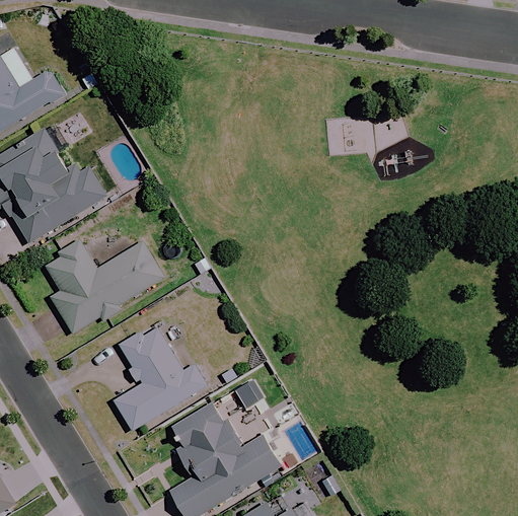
[(35,78),(14,46),(0,54),(0,132),(65,90),(52,68),(35,78)]
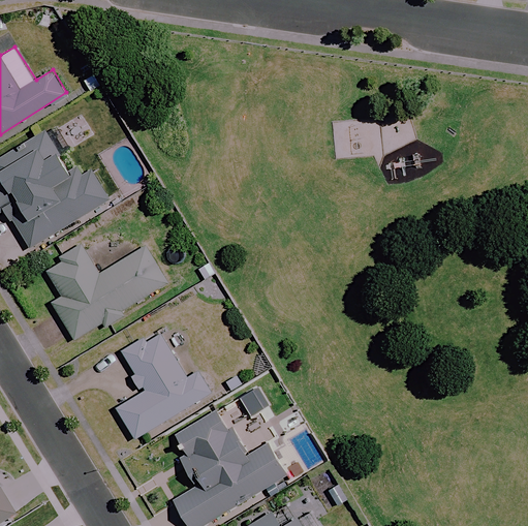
[(73,178),(44,131),(0,158),(0,210),(3,209),(27,249),(109,199),(90,168),(73,178)]
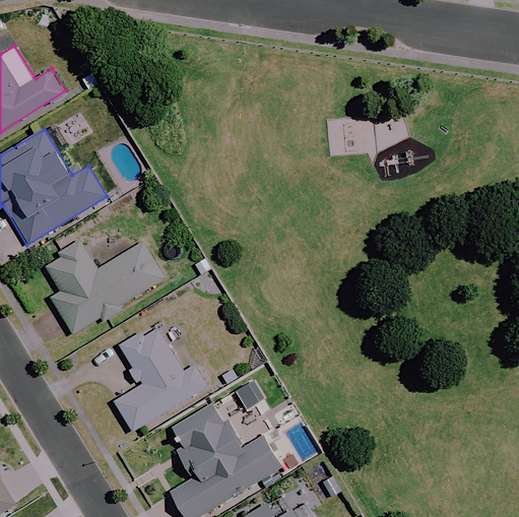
[(164,277),(142,242),(99,269),(79,239),(43,262),(59,289),(48,297),(71,334),(101,315),(104,319),(122,308),(120,305),(164,277)]
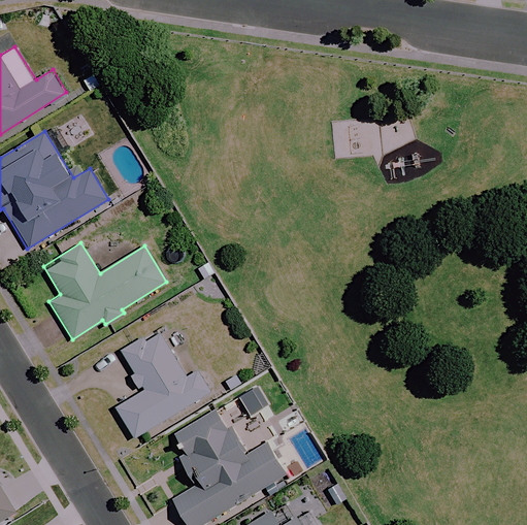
[(120,351),(131,370),(125,374),(136,394),(114,406),(132,437),(210,391),(197,369),(186,376),(157,329),(120,351)]
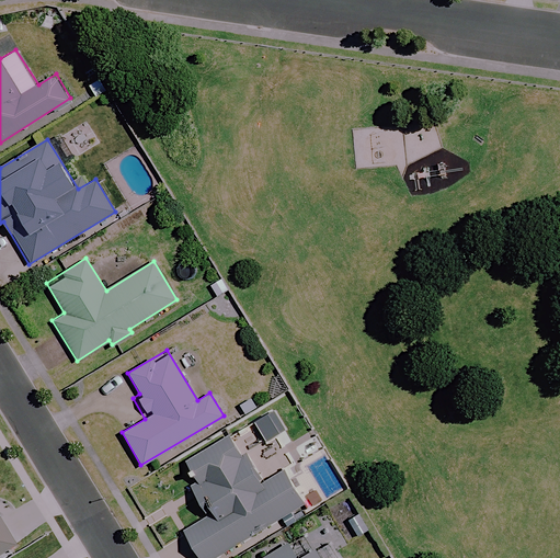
[(262,482),(231,433),(184,462),(200,487),(192,492),(206,516),(184,530),(202,557),(214,557),(301,504),(281,470),(262,482)]
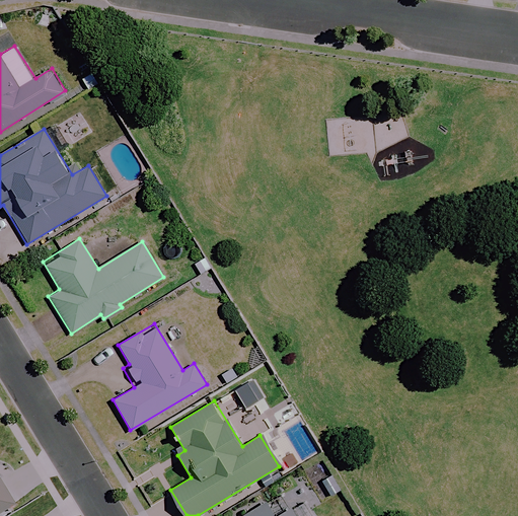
[(0,511),(12,504),(0,486),(0,511)]
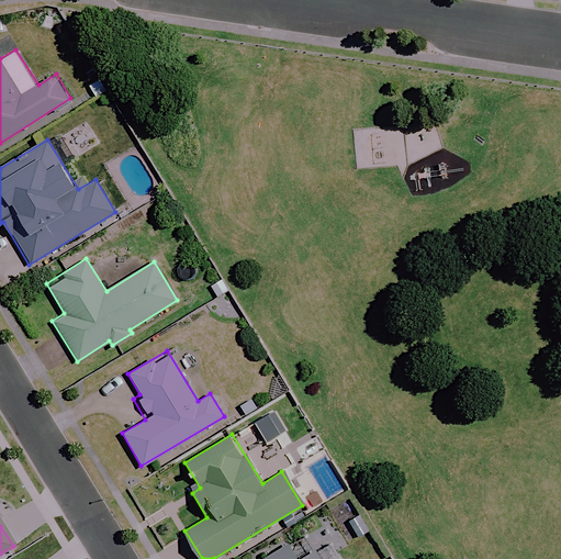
[(315,552),(303,533),(259,558),(336,558),(328,545),(315,552)]
